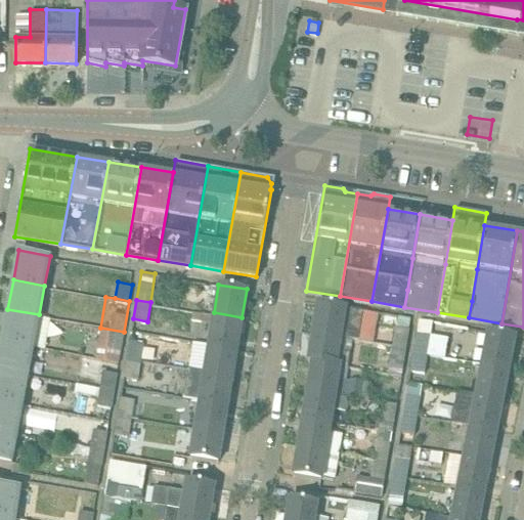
[(312,330),(352,336),(373,340),(378,311),(317,301),(312,330)]
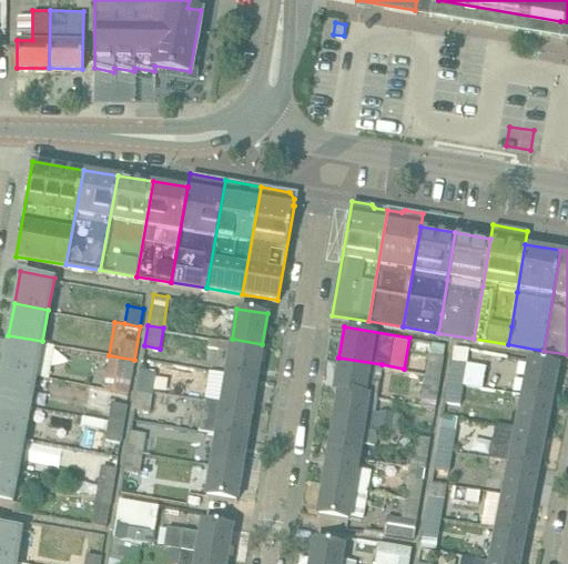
[(2,366),(37,373),(49,375),(54,344),(42,342),(42,341),(8,335),(2,366)]
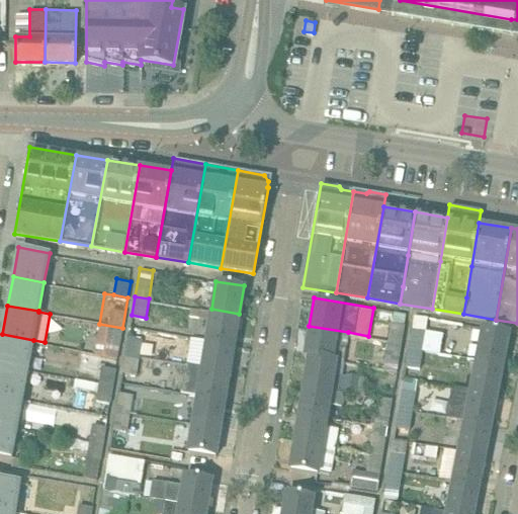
[(239,314),(211,309),(210,310),(190,307),(189,315),(209,318),(206,337),(235,342),(239,314)]
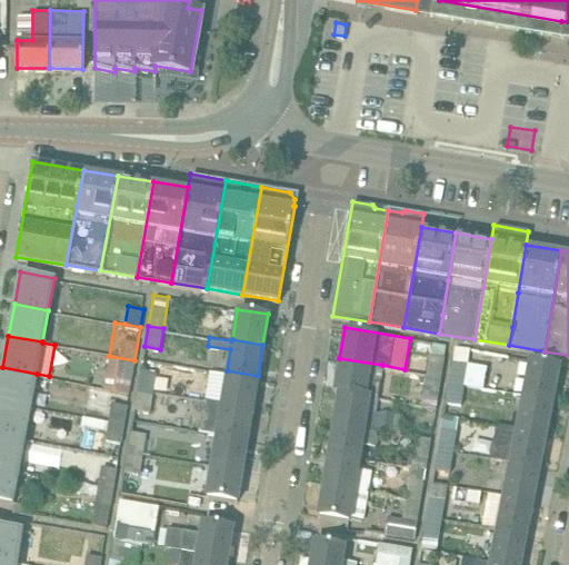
[(429,353),(426,374),(440,376),(446,344),(432,342),(430,353),(429,353)]
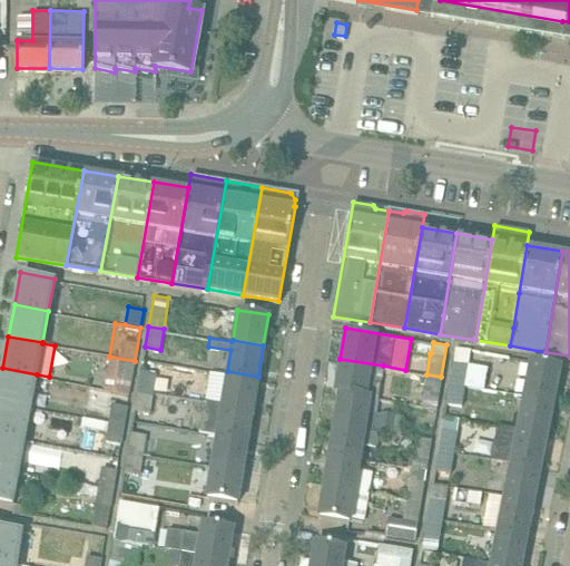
[(410,351),(408,369),(425,371),(428,353),(410,351)]
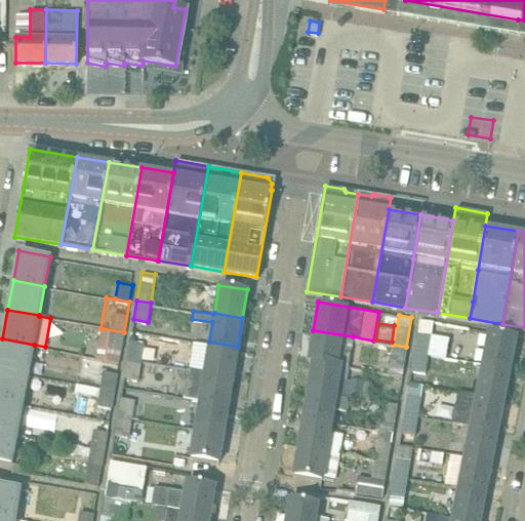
[(119,361),(124,332),(101,328),(95,357),(119,361)]
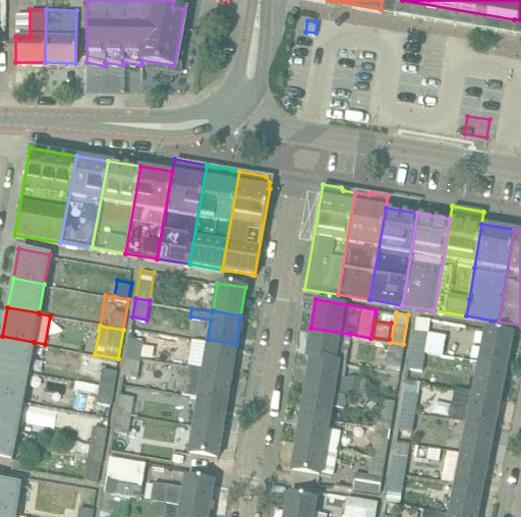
[(306,356),(310,357),(338,362),(345,363),(347,348),(348,348),(350,334),(310,328),(306,356)]
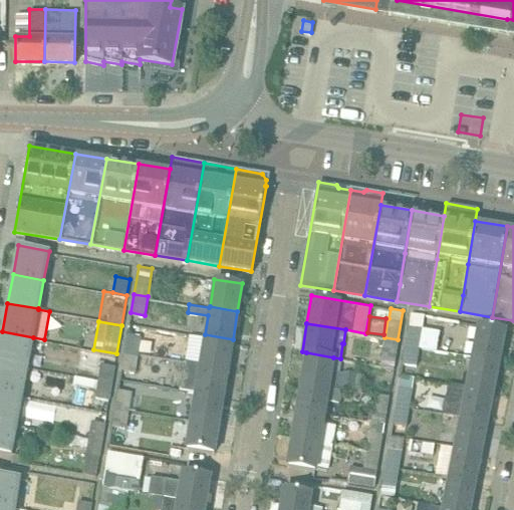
[(473,353),(499,358),(505,328),(479,323),(473,353)]
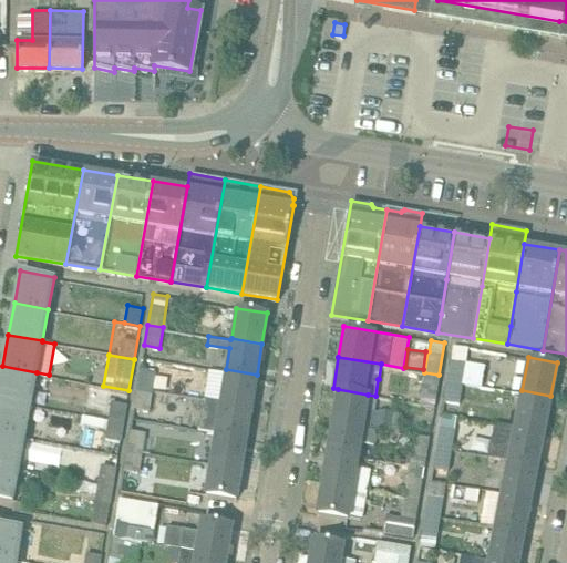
[(446,379),(463,382),(481,386),(484,365),(450,359),(446,379)]
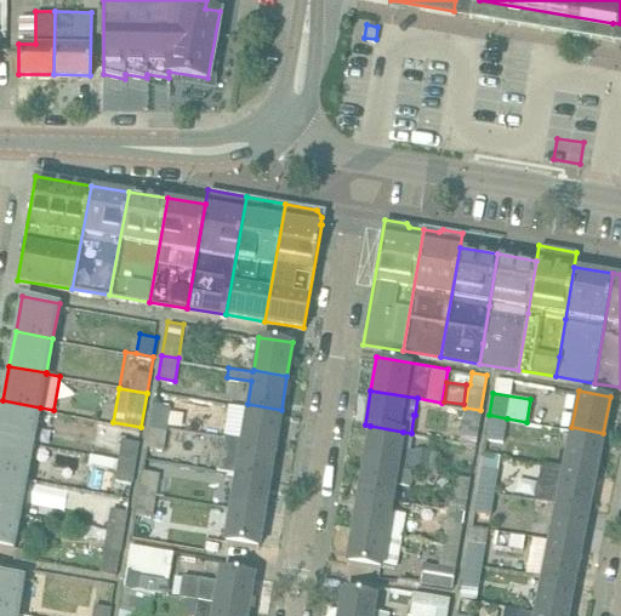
[(0,412),(0,435),(33,441),(40,408),(3,400),(0,412)]
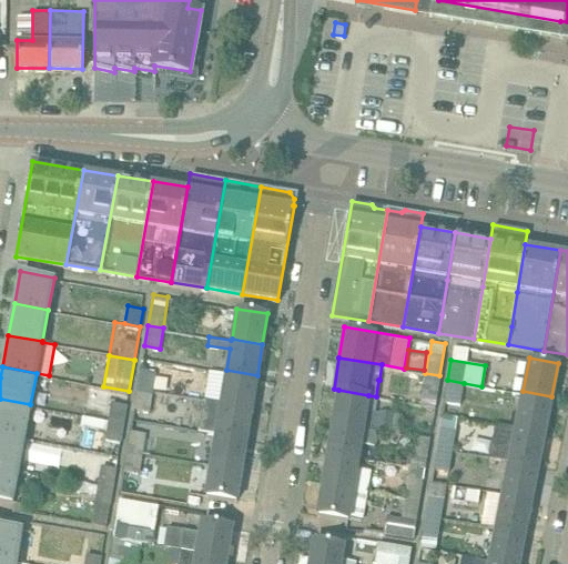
[(138,388),(153,390),(155,370),(141,368),(138,388)]
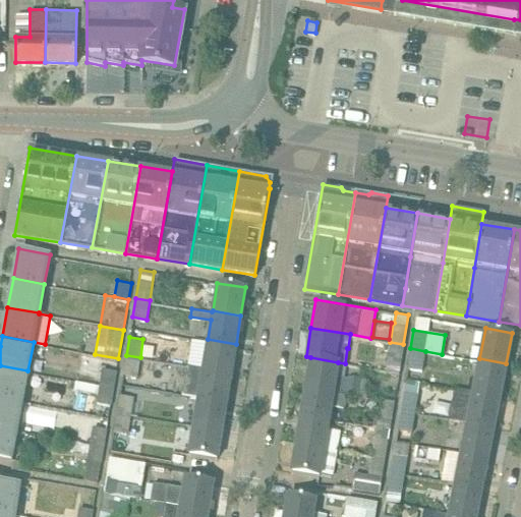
[(203,367),(231,372),(236,344),(208,339),(203,367)]
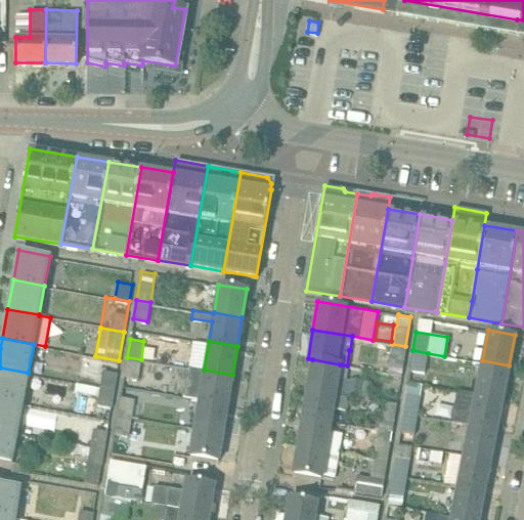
[(401,375),(405,346),(392,344),(390,356),(389,362),(387,373),(401,375)]
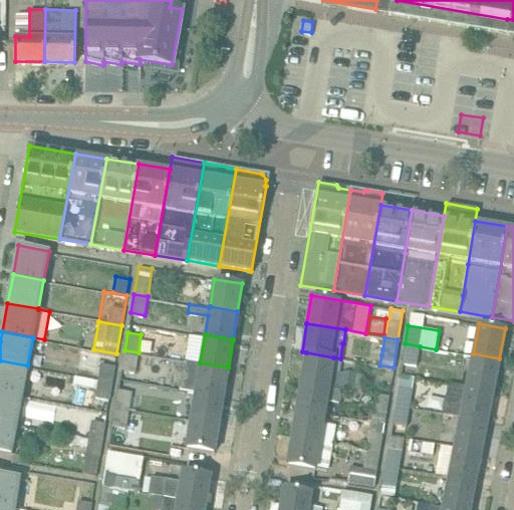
[(417,364),(420,346),(405,343),(402,362),(417,364)]
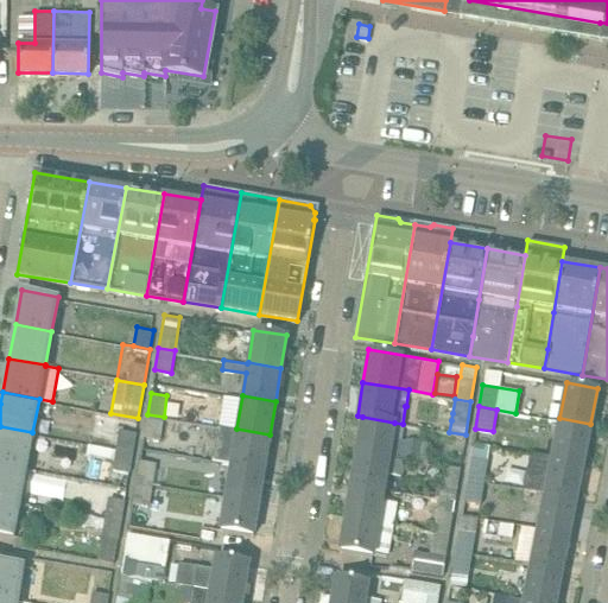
[(164,417),(147,414),(144,436),(160,438),(164,417)]
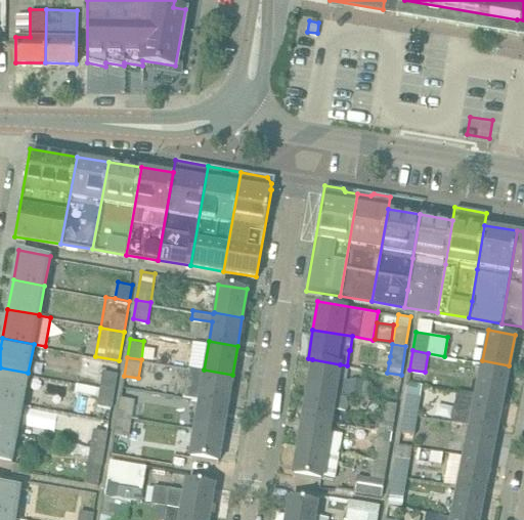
[(307,388),(336,392),(340,364),(312,359),(307,388)]
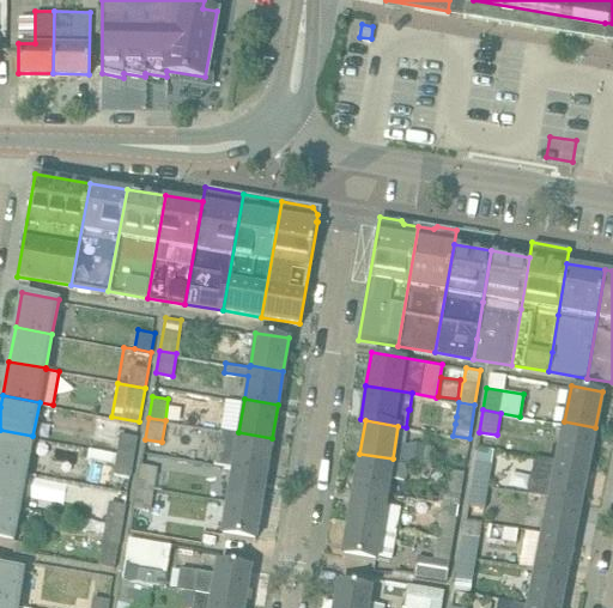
[(588,463),(595,427),(564,421),(557,457),(588,463)]
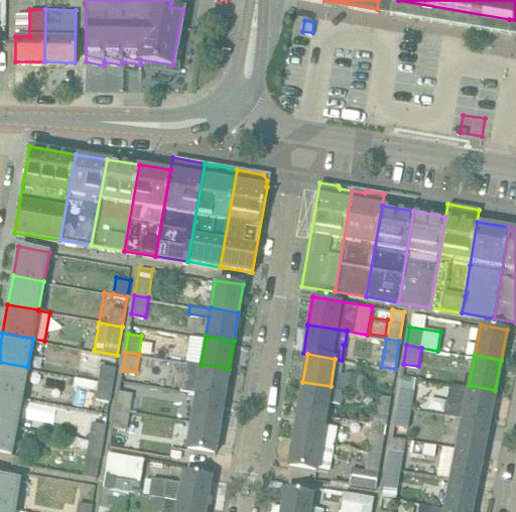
[(184,361),(179,389),(224,396),(229,369),(201,364),(184,361)]
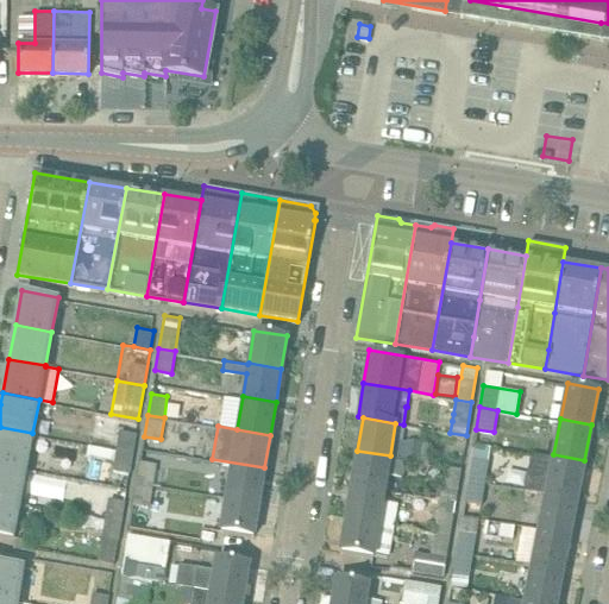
[(0,461),(26,467),(32,433),(0,427),(0,461)]
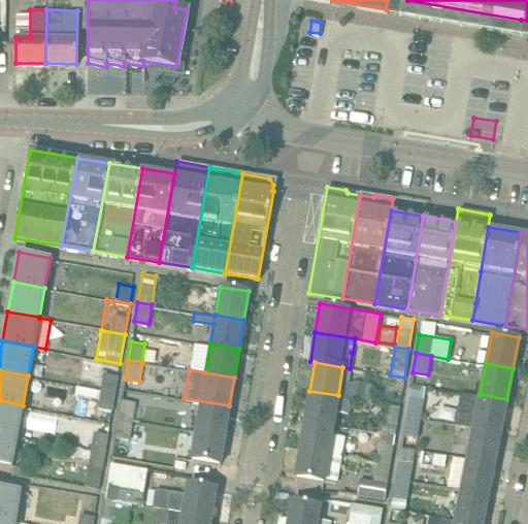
[(103,372),(100,390),(116,392),(118,374),(103,372)]
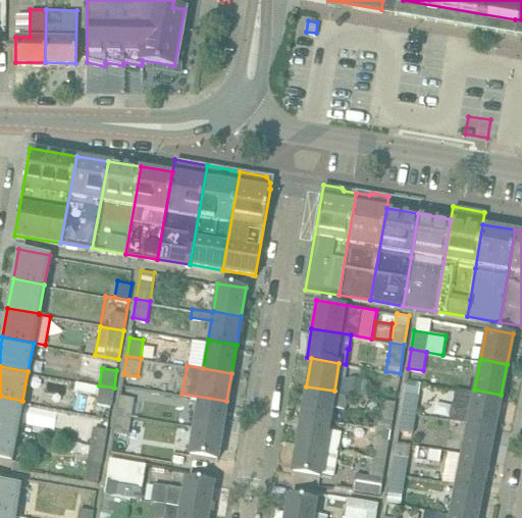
[(349,375),(346,393),(358,395),(361,377),(349,375)]
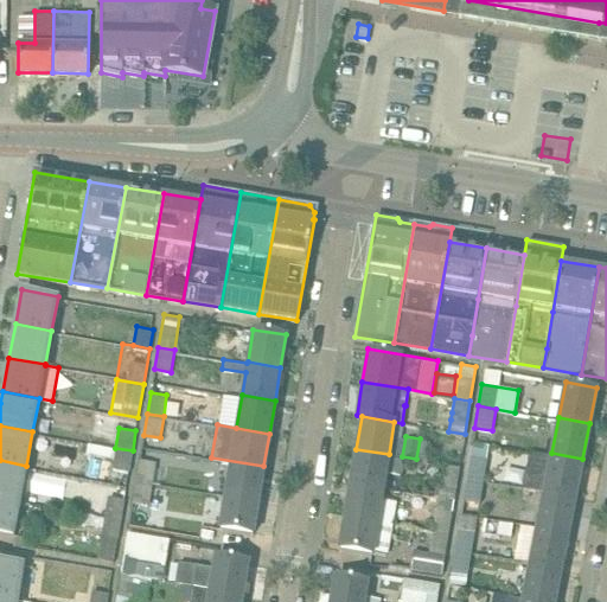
[(129,471),(133,450),(115,448),(112,467),(129,471)]
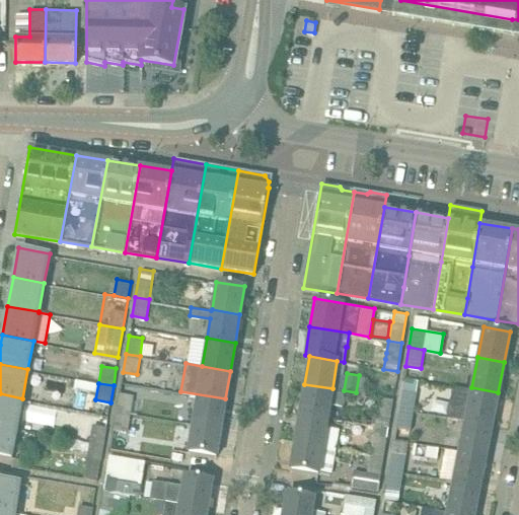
[(299,412),(327,417),(329,402),(342,405),(344,392),(331,390),(332,388),(304,384),(299,412)]
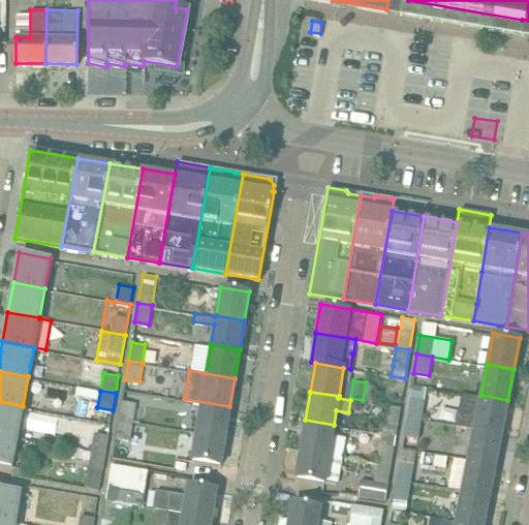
[(507,400),(480,395),(474,427),(501,432),(507,400)]
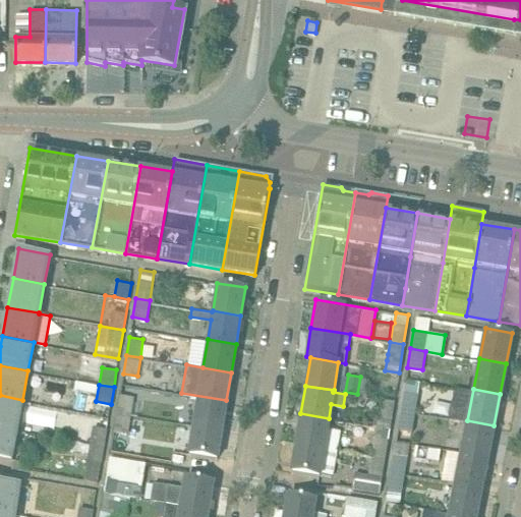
[(400,409),(415,412),(418,393),(403,391),(400,409)]
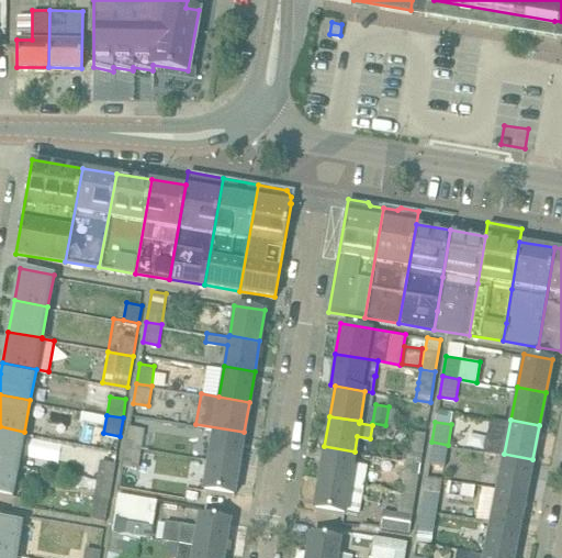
[(214,427),(209,458),(239,462),(244,432),(195,424),(214,427)]
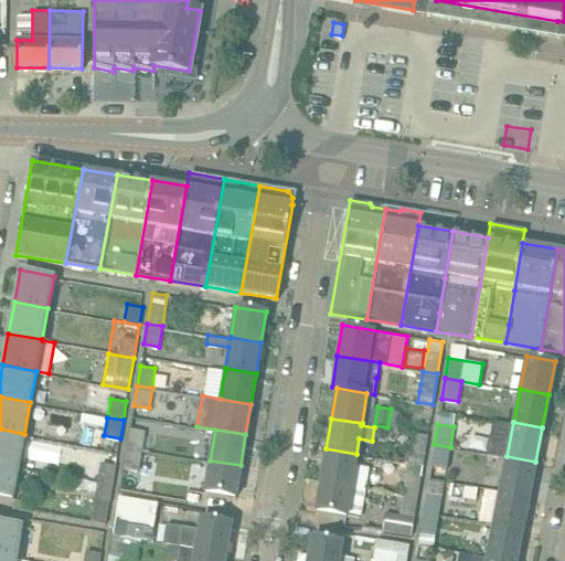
[(127,446),(141,450),(145,430),(130,427),(127,446)]
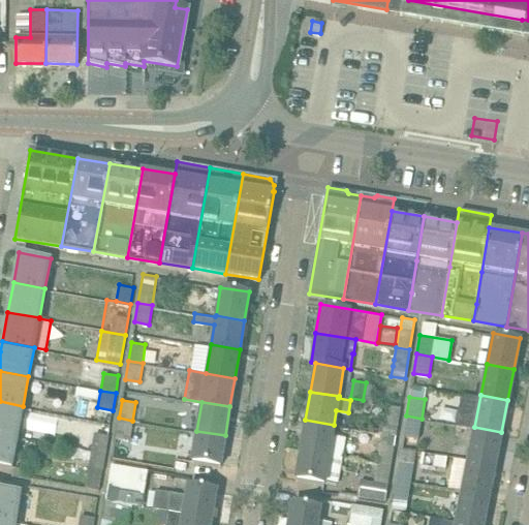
[(0,432),(18,436),(23,406),(0,401),(0,432)]
